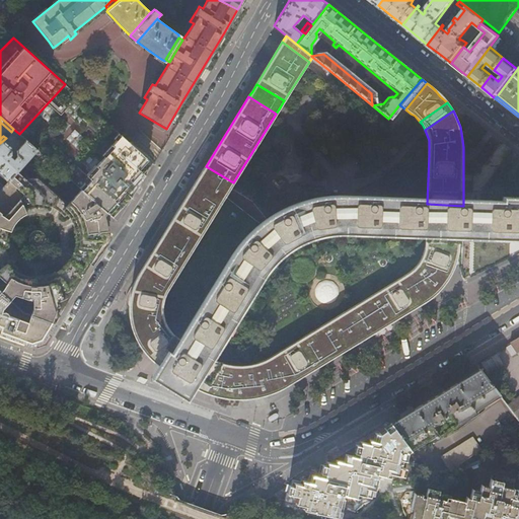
[(7,139),(6,138),(0,143),(0,172),(8,181),(16,172),(36,150),(19,134),(13,129),(11,132),(22,143),(16,150),(17,155),(13,159),(10,157),(11,155),(11,147),(5,142),(7,139)]
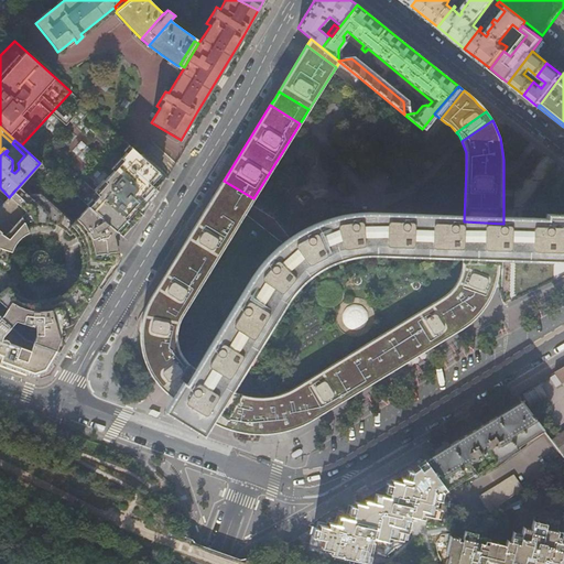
[(88,207),(116,231),(137,209),(131,205),(150,185),(144,182),(156,170),(129,145),(123,140),(74,194),(88,207)]
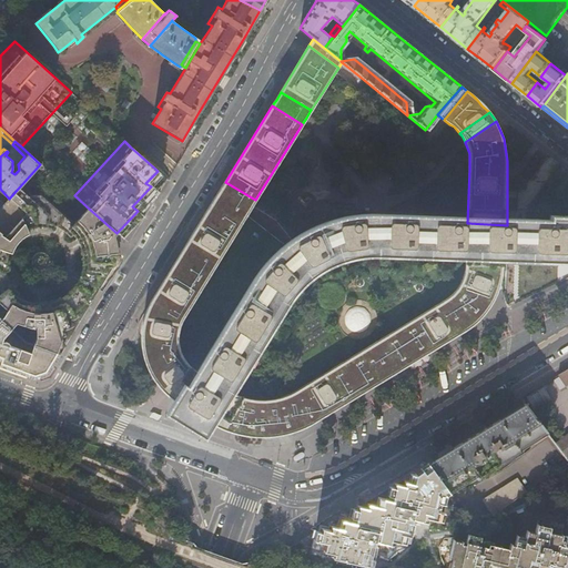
[(138,211),(117,233),(124,240),(144,217),(141,214),(160,193),(158,191),(166,180),(158,171),(145,183),(151,186),(132,206),(138,211)]
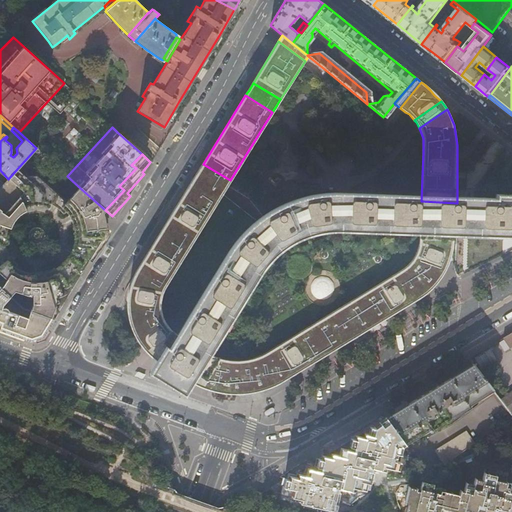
[(230,180),(203,164),(194,177),(221,193),(230,180)]
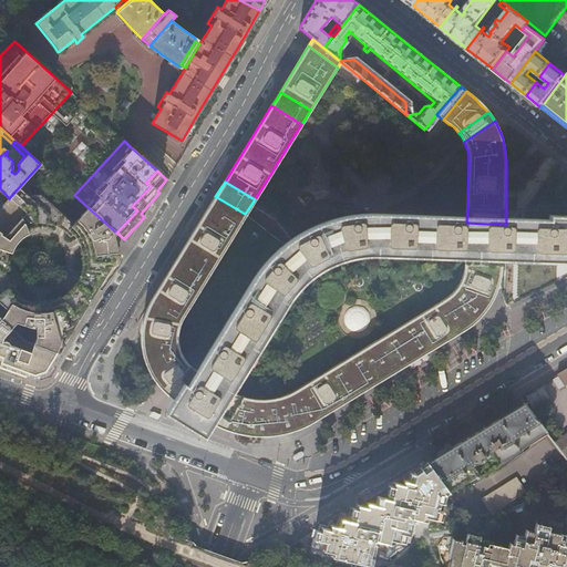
[(1,320),(18,334),(26,341),(33,344),(59,353),(107,277),(116,261),(116,259),(112,256),(115,241),(114,236),(116,233),(89,208),(73,222),(41,195),(28,197),(18,188),(9,198),(3,204),(0,207),(0,302),(9,311),(1,320)]
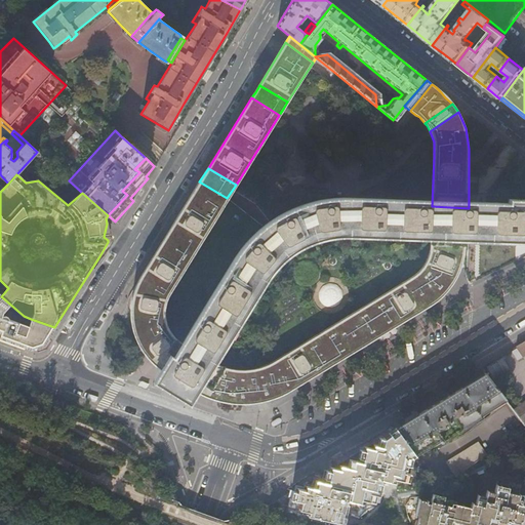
[(227,198),(199,182),(138,281),(132,298),(130,316),(134,334),(138,346),(150,360),(163,371),(178,350),(168,340),(163,332),(159,322),(158,311),(161,300),(166,290),(227,198)]
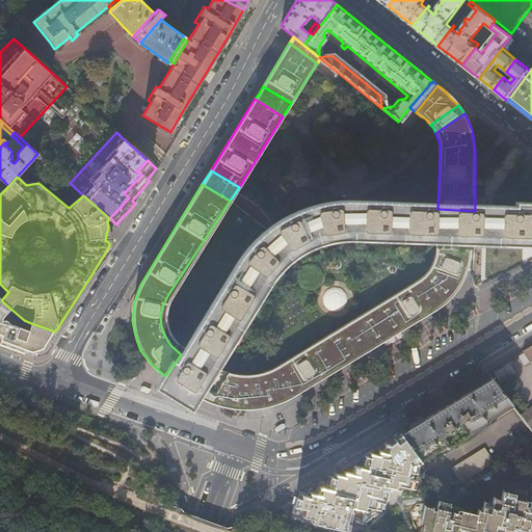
[(241,264),(270,232),(230,201),(168,294),(163,304),(160,315),(161,326),(165,337),(170,345),(181,354),(241,264)]
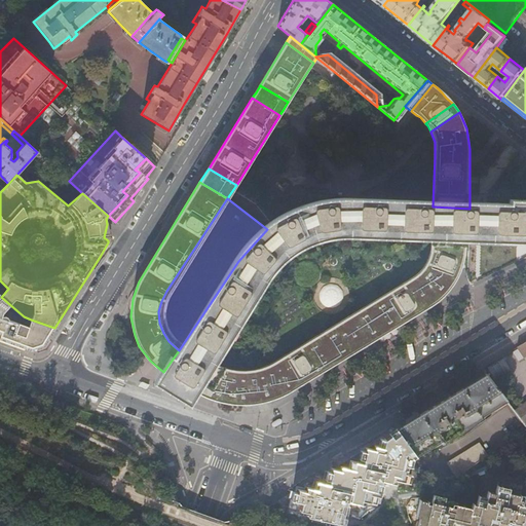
[(478,247),(491,248),(513,249),(525,248),(525,205),(512,205),(513,209),(477,209),(470,209),(433,207),(368,204),(358,204),(350,204),(339,204),(330,205),(323,207),(317,208),(309,209),(302,211),(297,213),(288,217),(276,223),(267,229),(238,261),(179,350),(163,372),(199,396),(218,368),(276,272),(296,257),(309,250),(321,246),(335,242),(354,242),(431,246),(466,247),(478,247)]
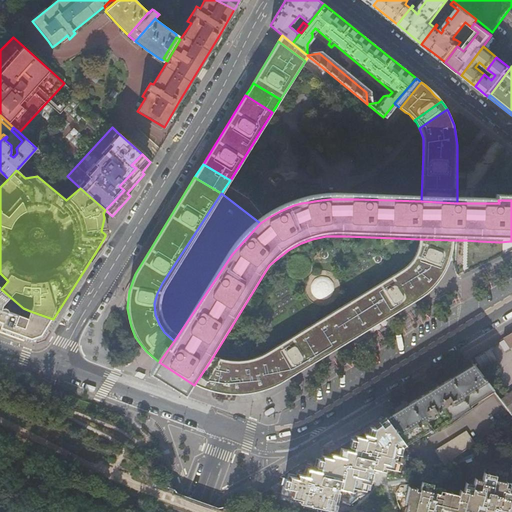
[(269,265),(212,358),(220,361),(232,363),(249,362),(264,356),(390,280),(410,267),(419,254),(420,239),(345,236),(326,236),(312,239),(301,243),(288,250),(269,265)]
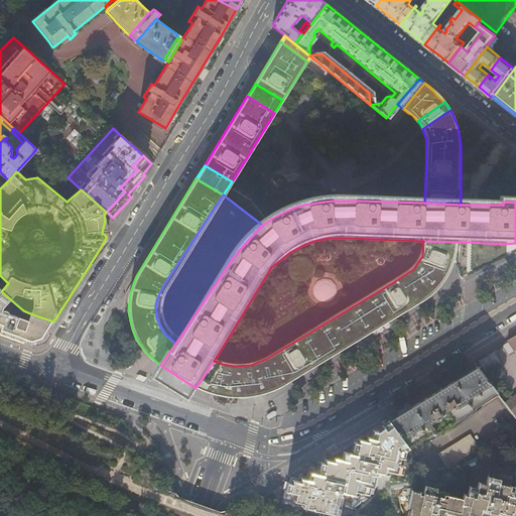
[(214,361),(196,388),(216,396),(226,398),(241,399),(256,397),(273,392),(286,385),(308,373),(335,355),(361,340),(388,324),(420,304),(439,288),(448,276),(452,271),(457,257),(457,253),(458,242),(423,241),(422,256),(413,269),(393,282),(266,359),(251,365),(234,366),(222,364),(214,361)]
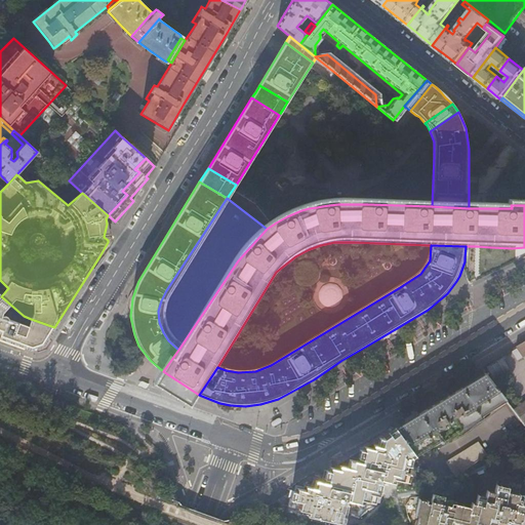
[(11,320),(16,310),(1,296),(0,297),(0,337),(5,340),(25,347),(32,350),(44,346),(47,339),(54,327),(31,319),(28,326),(11,320)]
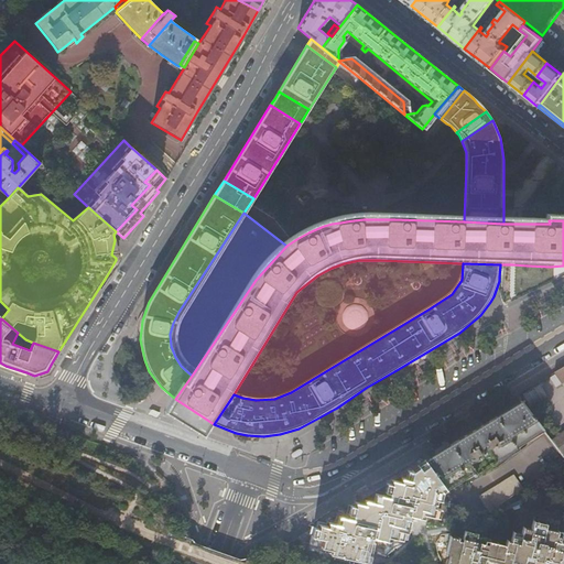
[(563,366),(554,372),(561,382),(563,380),(563,366)]
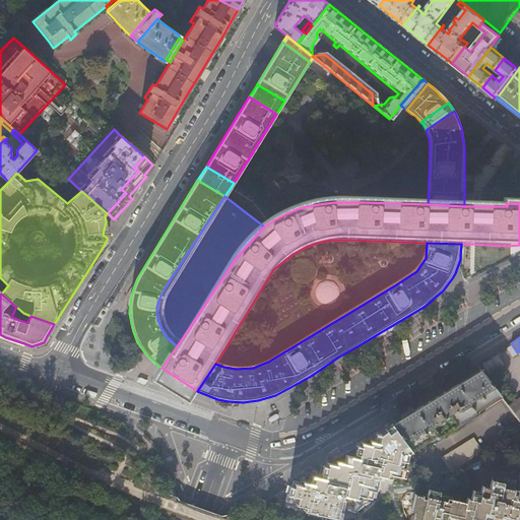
[(197,391),(161,368),(150,386),(168,397),(187,408),(197,391)]
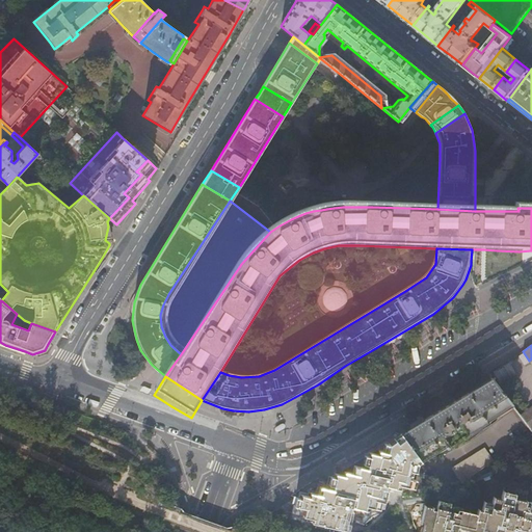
[(411,429),(403,434),(420,459),(442,446),(444,449),(484,423),(483,421),(510,404),(493,380),(477,390),(470,394),(469,393),(424,420),(425,422),(411,429)]
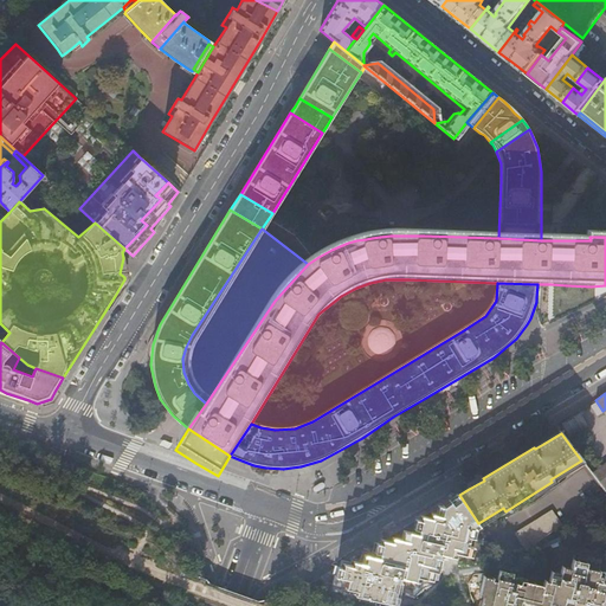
[(605,464),(593,474),(605,489),(605,488),(605,464)]
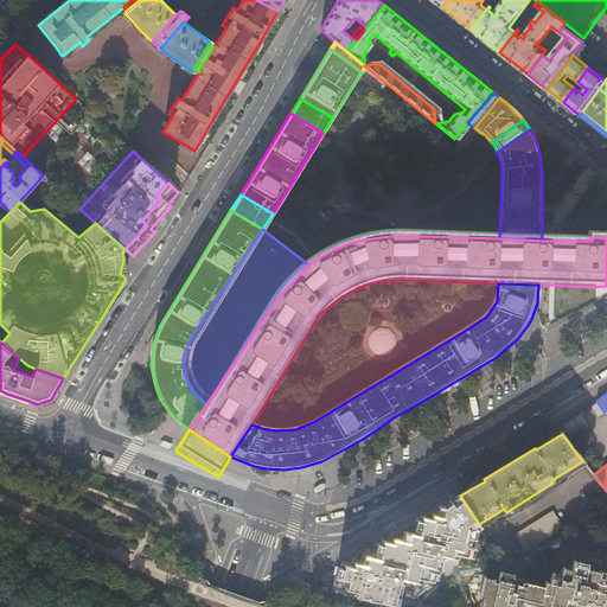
[(470,490),(485,481),(484,479),(481,475),(467,485),(470,490)]
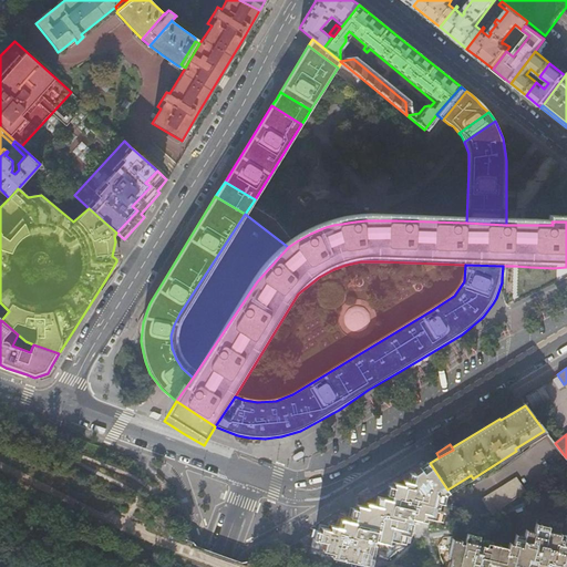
[(430,463),(429,462),(420,466),(421,470),(413,474),(410,473),(408,482),(403,481),(402,485),(399,484),(398,488),(393,487),(391,495),(397,496),(394,501),(381,497),(379,505),(371,503),(370,507),(361,505),(357,522),(344,518),(342,527),(333,525),(332,529),(325,527),(323,531),(319,529),(317,538),(327,540),(325,549),(333,552),(333,556),(368,565),(370,556),(373,557),(378,545),(374,544),(375,539),(390,544),(391,539),(405,544),(408,535),(411,535),(413,523),(412,522),(413,518),(428,523),(429,518),(443,522),(445,513),(440,512),(442,503),(446,504),(449,495),(450,494),(447,490),(430,463)]
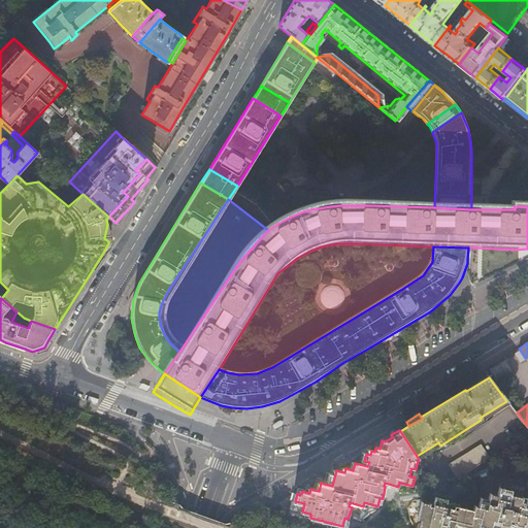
[(446,465),(455,481),(487,457),(479,446),(446,465)]
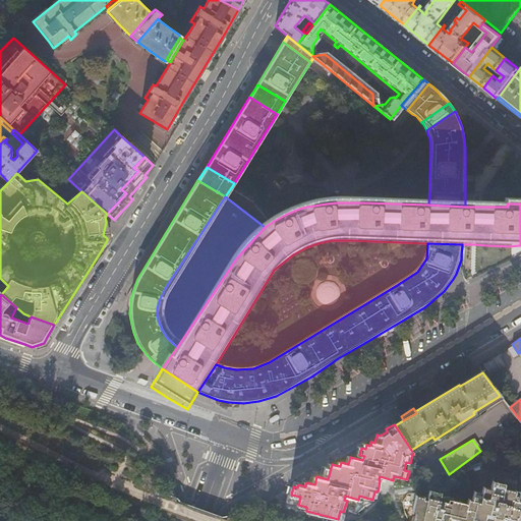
[(520,520),(520,507),(519,507),(520,500),(517,499),(519,490),(504,486),(504,483),(493,480),(490,488),(482,486),(480,493),(474,490),(471,500),(468,499),(466,503),(451,499),(452,498),(441,496),(441,493),(428,489),(427,498),(415,495),(411,513),(415,514),(412,520),(470,520),(471,518),(483,520),(483,519),(490,520),(520,520)]
